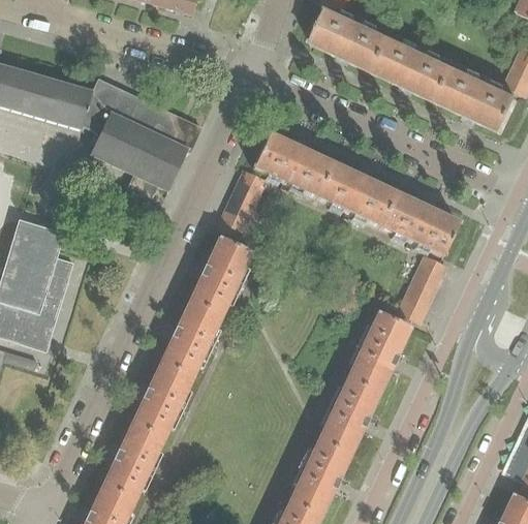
[(192,12),(194,4),(195,0),(162,0),(161,3),(192,12)]
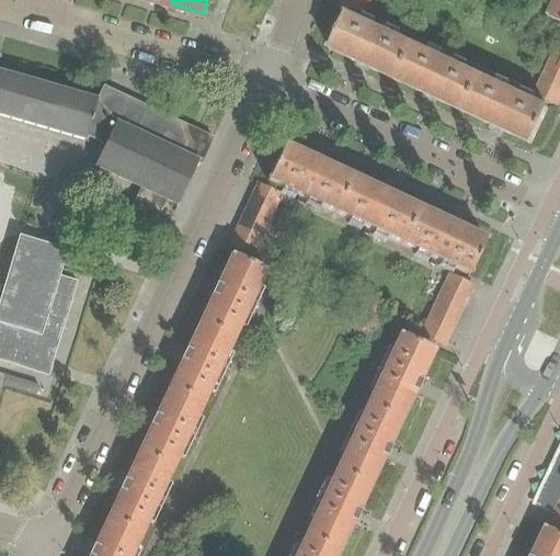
[(366,10),(369,0),(343,0),(342,2),(366,10)]
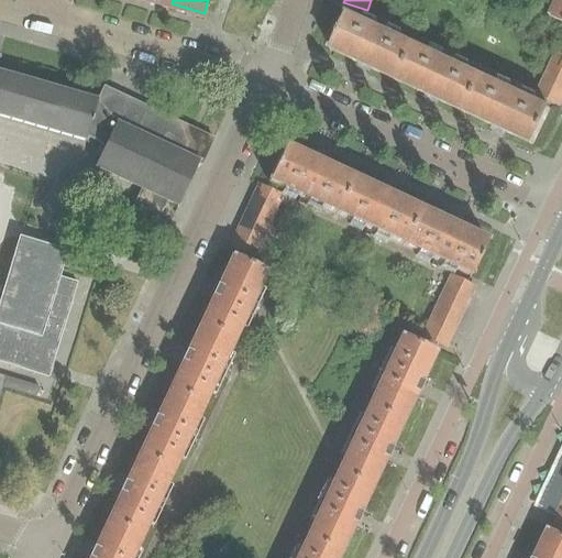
[(557,0),(551,12),(561,18),(561,0),(557,0)]
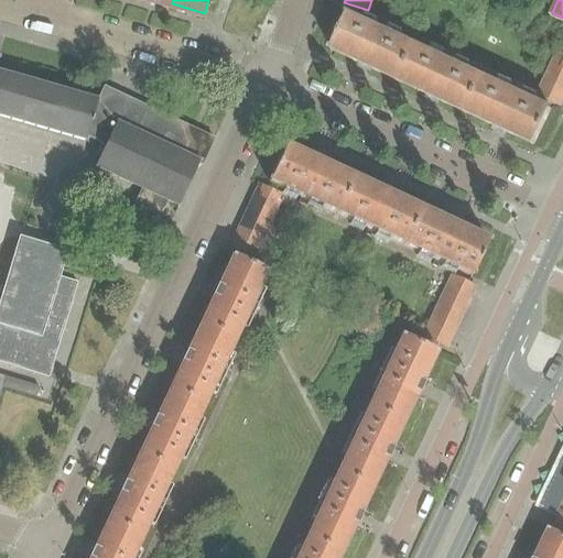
[(359,61),(365,64),(370,66),(371,64),(399,77),(417,41),(349,9),(332,45),(360,58),(359,61)]
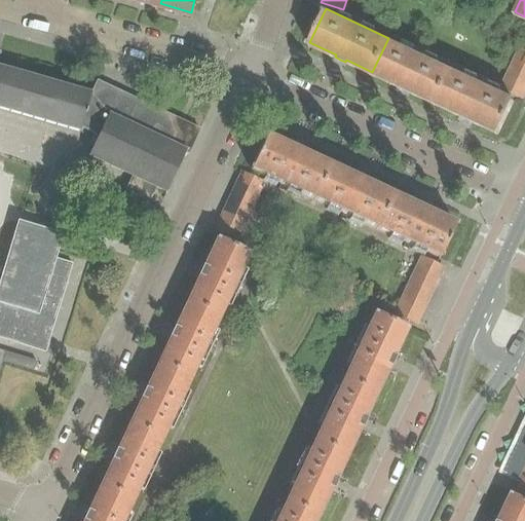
[(388,38),(372,72),(399,84),(398,86),(408,91),(409,89),(435,102),(451,68),(388,38)]
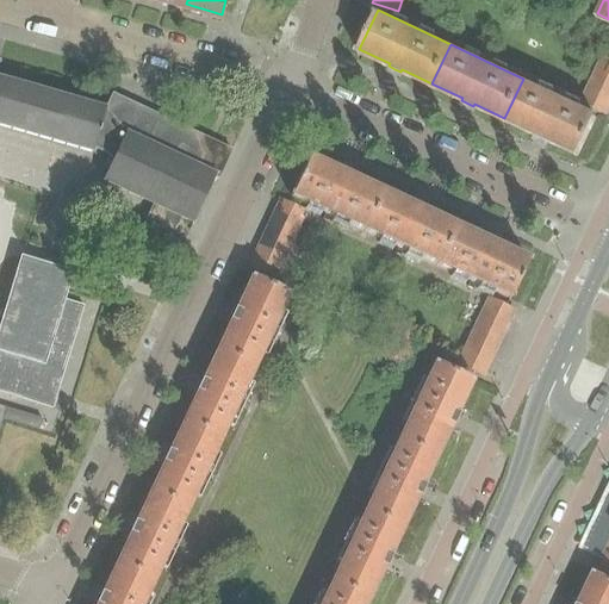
[(608,57),(602,54),(596,64),(608,70),(608,57)]
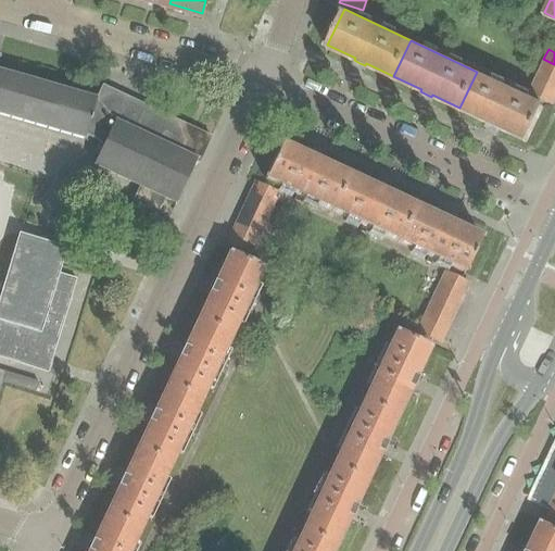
[(554,64),(543,59),(539,69),(554,76),(554,64)]
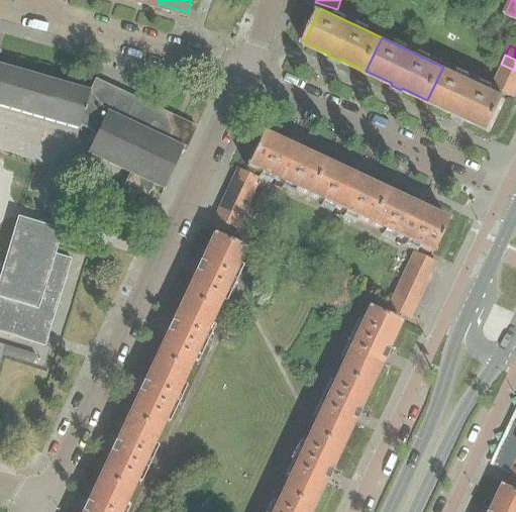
[(0,102),(78,125),(80,119),(87,123),(86,124),(97,129),(87,149),(130,170),(124,183),(146,194),(152,180),(164,186),(183,146),(185,147),(197,123),(96,76),(90,88),(0,61),(0,102)]
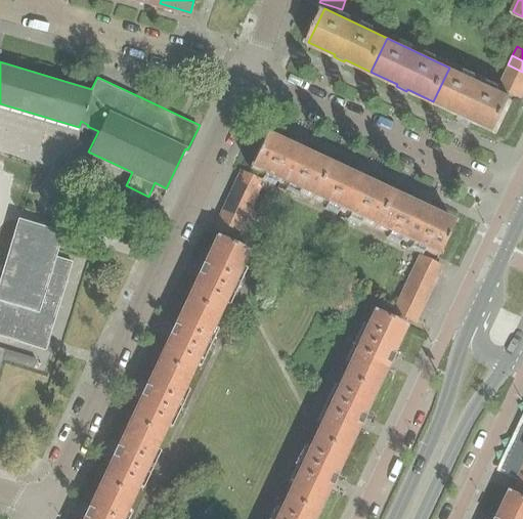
[(504,74),(522,83),(522,72),(508,65),(504,74)]
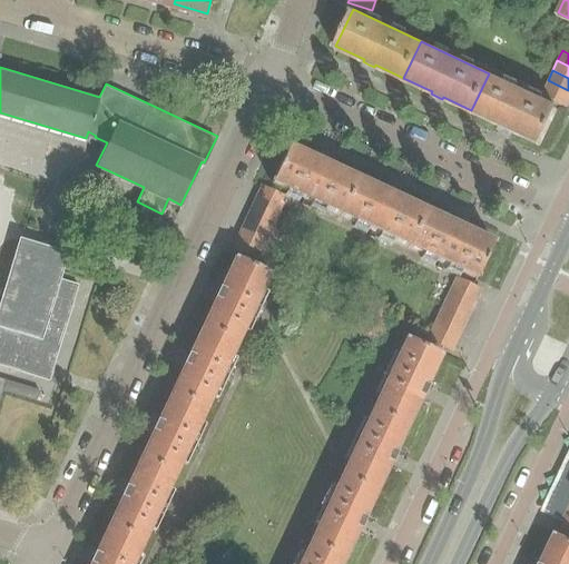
[(489,73),(471,110),(500,124),(499,126),(510,131),(511,129),(539,142),(557,106),(489,73)]
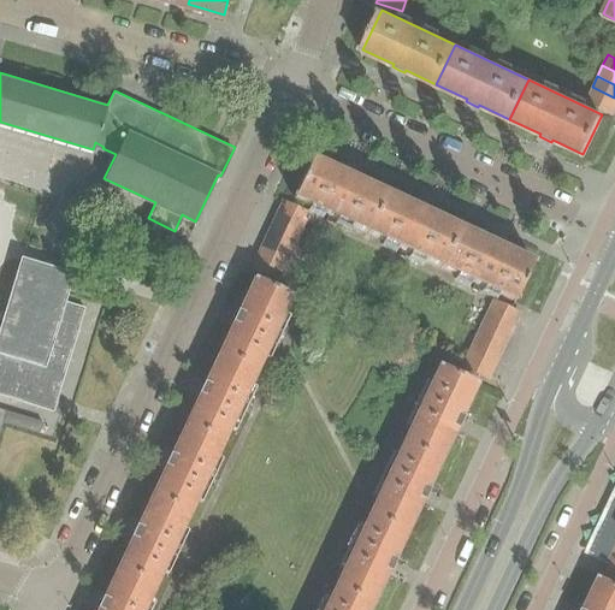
[(614,110),(614,98),(592,87),(587,98),(614,110)]
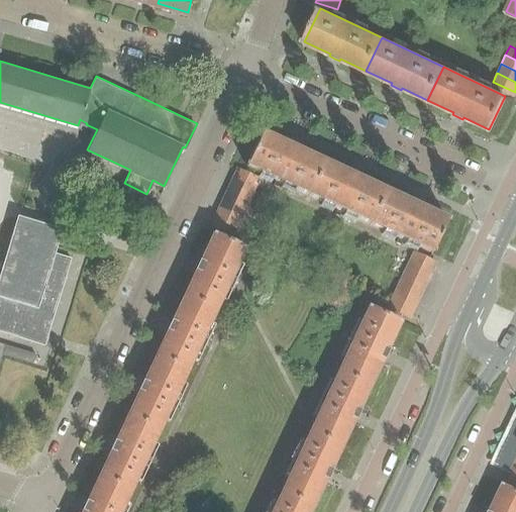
[(288,142),(262,130),(246,164),(308,192),(324,160),(299,147),(300,145),(289,140),(288,142)]
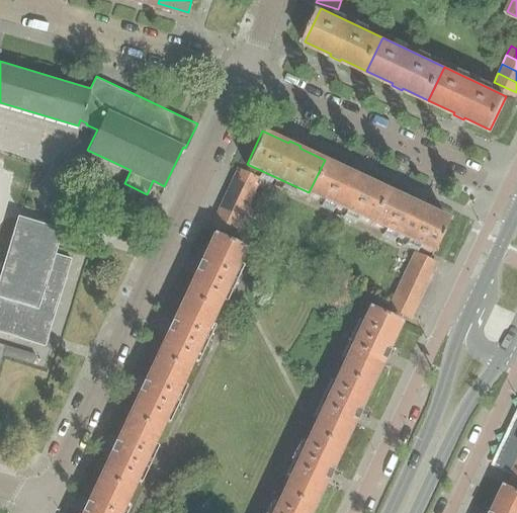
[(325,160),(309,192),(371,222),(386,188),(361,177),(362,174),(352,170),(351,172),(325,160)]
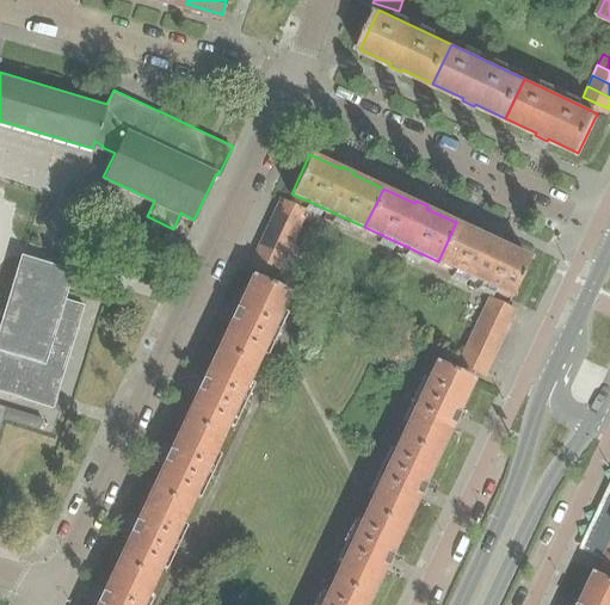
[(275,209),(300,221),(306,209),(289,201),(281,197),(275,209)]
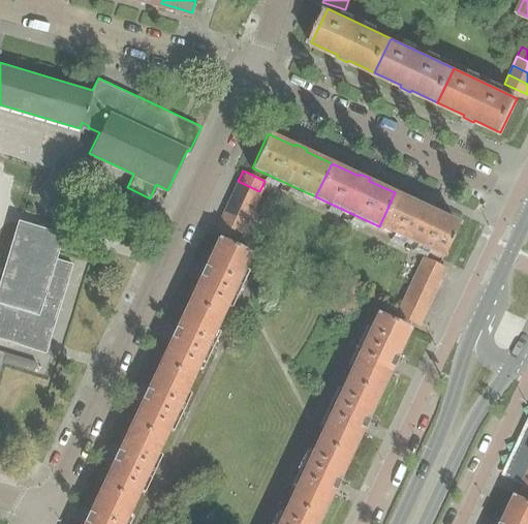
[(255,201),(259,191),(238,181),(234,190),(255,201)]
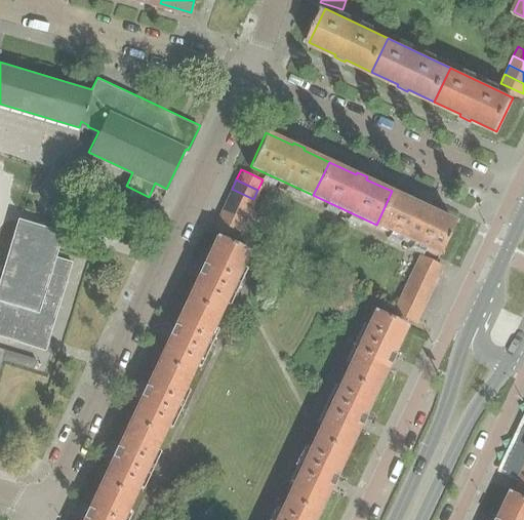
[(248,208),(253,199),(232,189),(228,198),(248,208)]
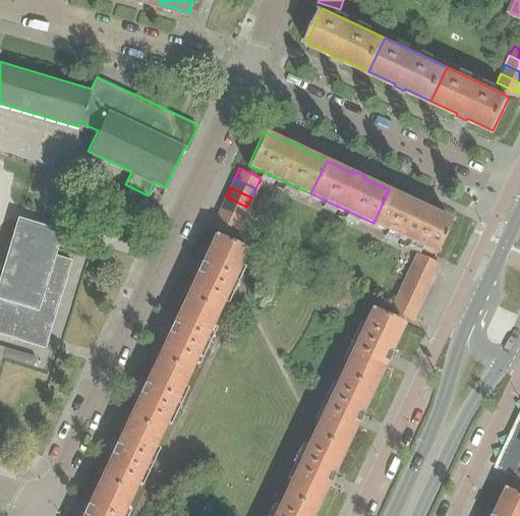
[(414,202),(389,189),(373,223),(402,236),(406,238),(435,252),(436,252),(451,219),(425,207),(426,205),(415,199),(414,202)]
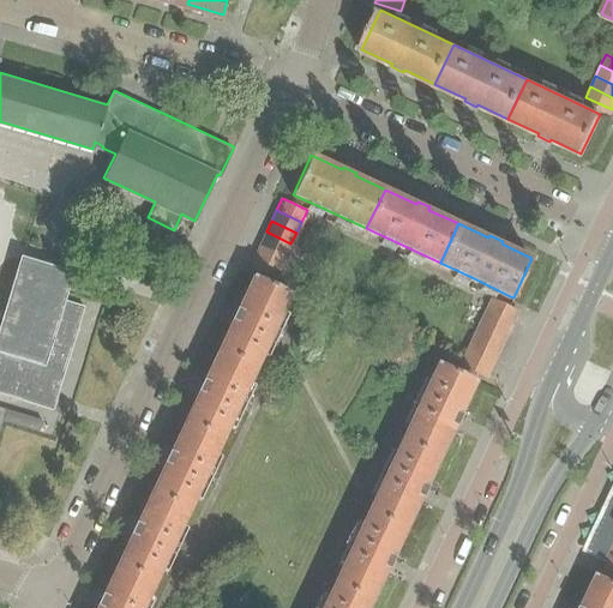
[(286,254),(290,244),(266,232),(260,242),(286,254)]
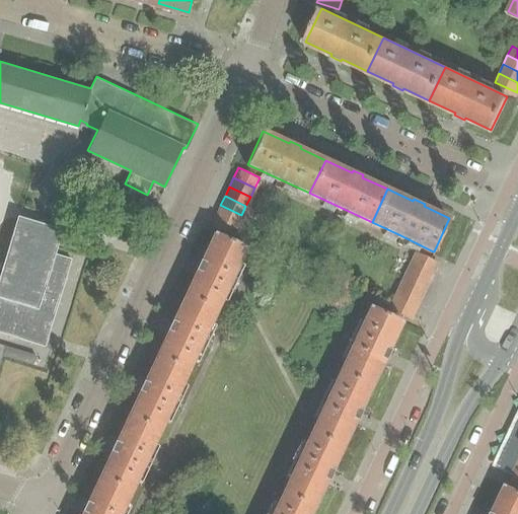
[(237,224),(241,215),(220,205),(216,214),(237,224)]
